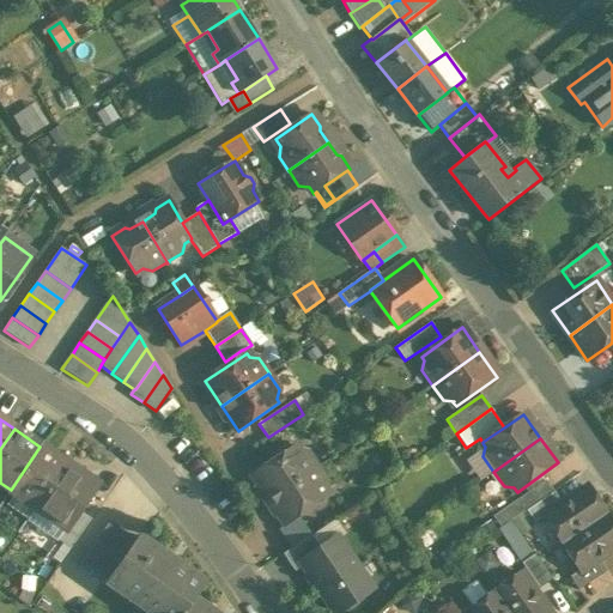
[(40,447),(11,490),(36,508),(66,465),(40,447)]
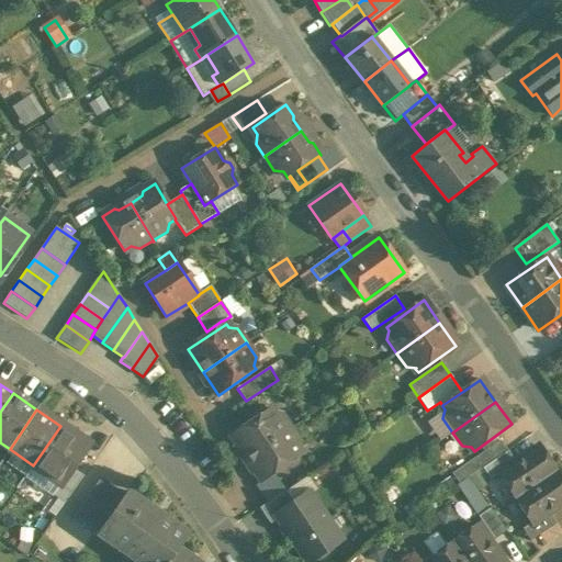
[(270,409),(232,435),(248,459),(291,429),(282,415),(272,413),(270,409)]
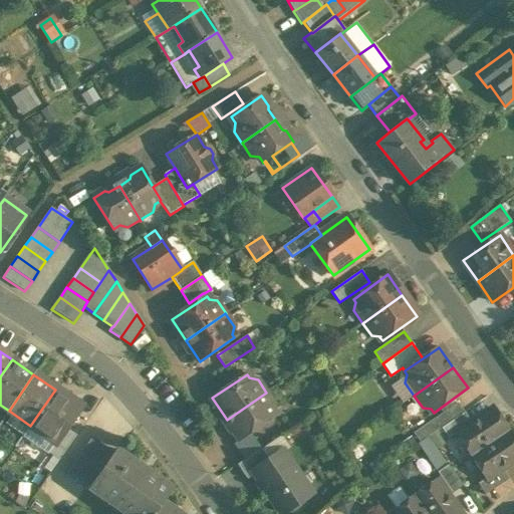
[(55,390),(30,426),(55,444),(66,429),(67,429),(81,408),(55,390)]
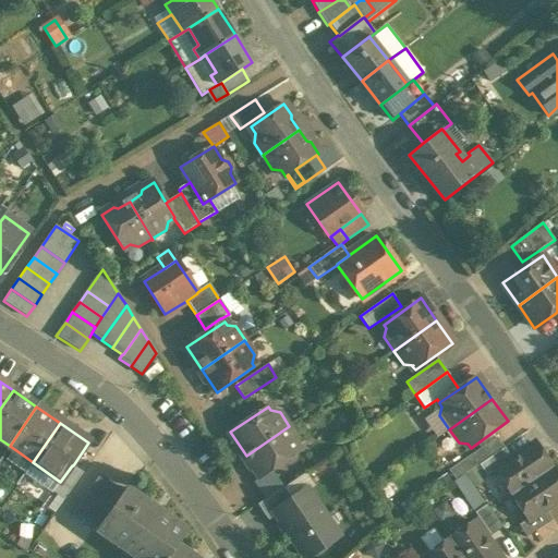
[(289,426),(246,456),(261,477),(271,470),(299,452),(296,448),(298,439),(289,426)]
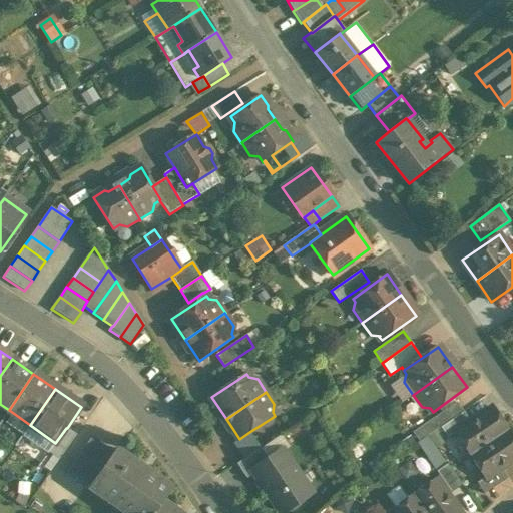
[(428,436),(440,427),(464,412),(458,403),(422,427),(428,436)]
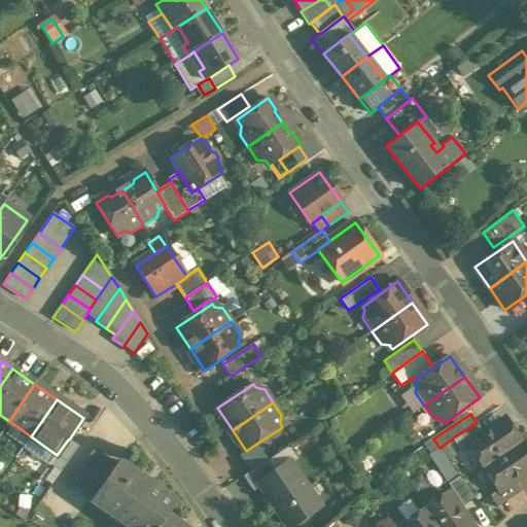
[(69,440),(78,447),(94,425),(83,418),(69,440)]
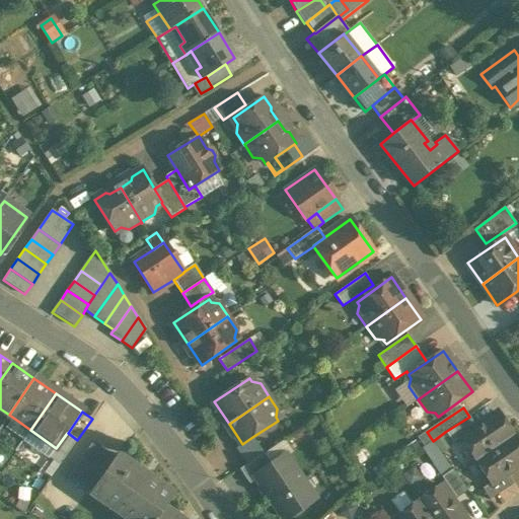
[(476,427),(461,437),(461,438),(476,460),(513,436),(498,413),(476,427)]
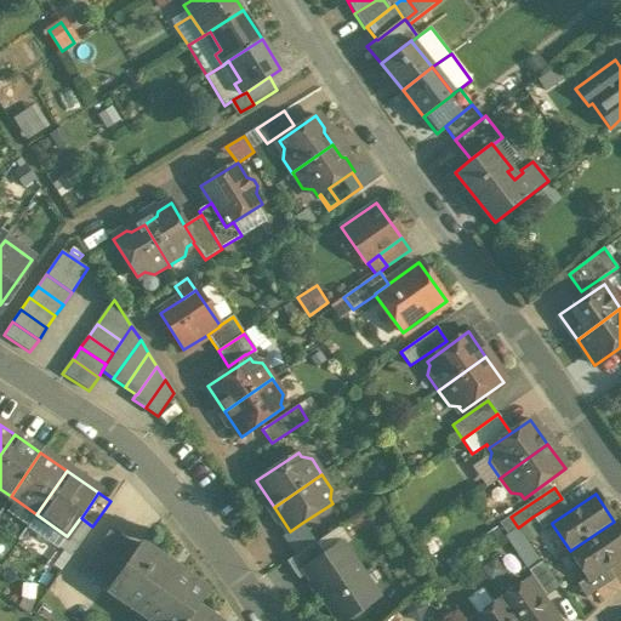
[(562,499),(533,517),(542,530),(552,524),(552,523),(570,511),(562,499)]
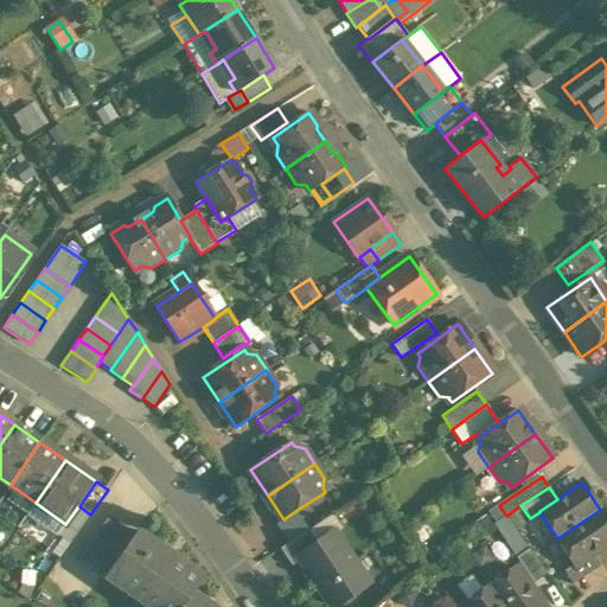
[(65,524),(57,536),(70,544),(90,515),(80,506),(78,506),(65,524)]
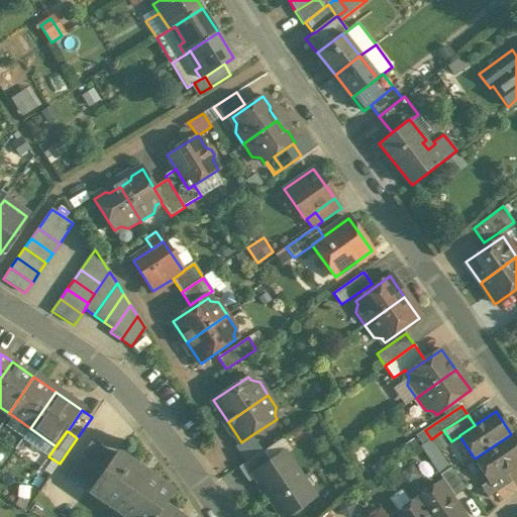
[(516,442),(511,434),(475,458),(489,481),(490,482),(505,472),(516,462),(516,442)]
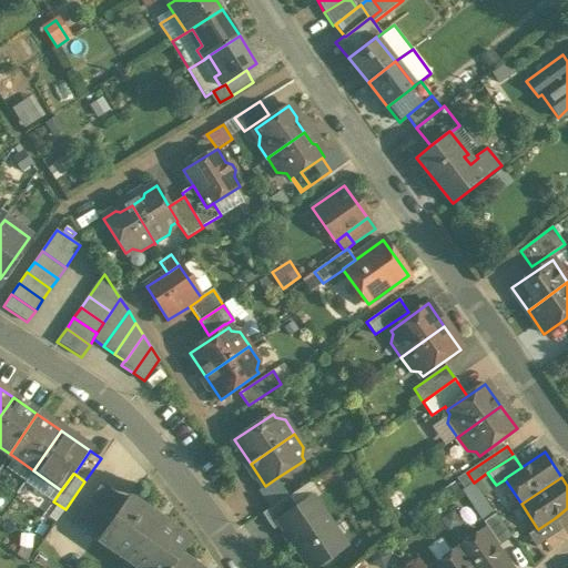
[(265,486),(259,490),(262,514),(288,496),(276,478),(265,486)]
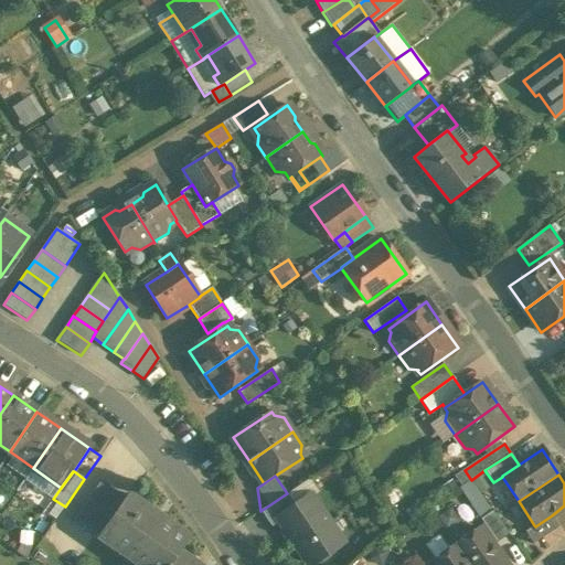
[(476,478),(464,483),(477,514),(489,509),(476,478)]
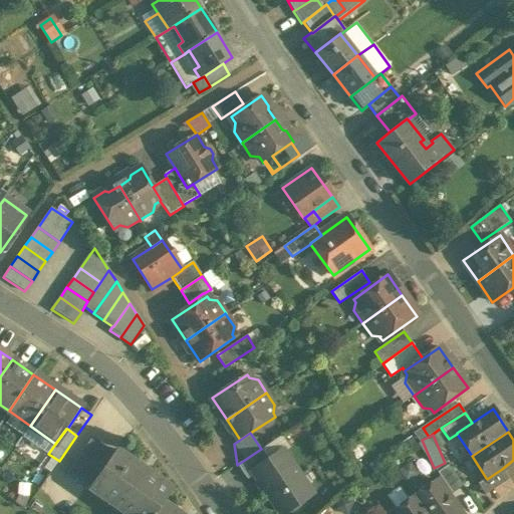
[(92,438),(65,476),(86,492),(89,488),(114,453),(92,438)]
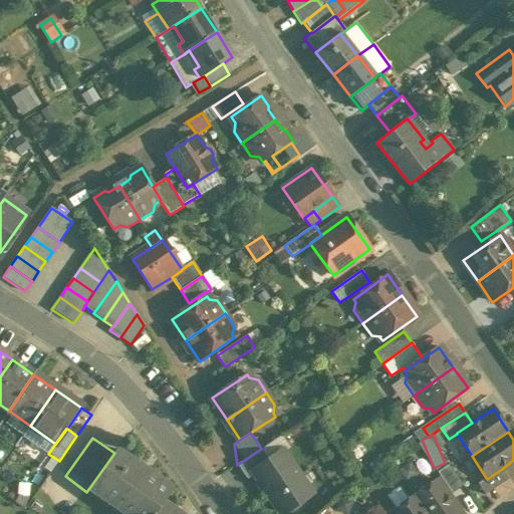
[(261,449),(237,465),(247,479),(254,475),(253,473),(270,461),(261,449)]
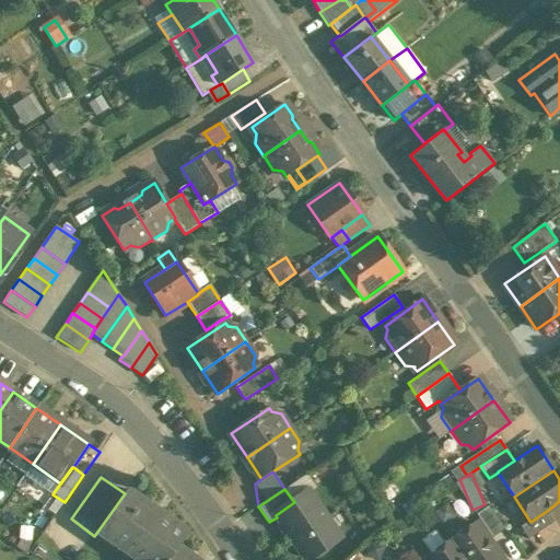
[(136,559),(168,559),(178,547),(188,533),(127,490),(125,493),(97,532),(136,559)]
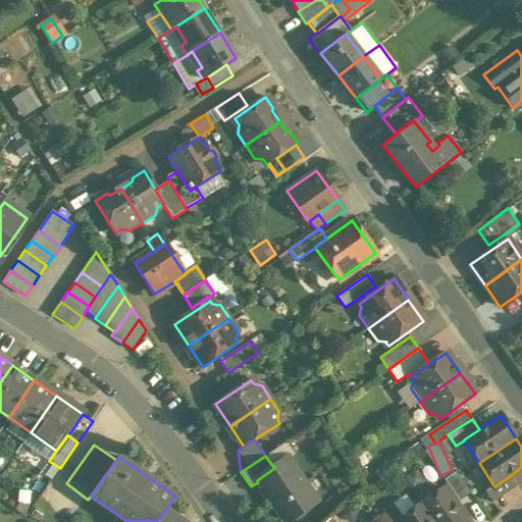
[(315,499),(289,459),(274,468),(257,480),(258,482),(283,520),(295,513),(298,518),(311,510),(307,504),(315,499)]
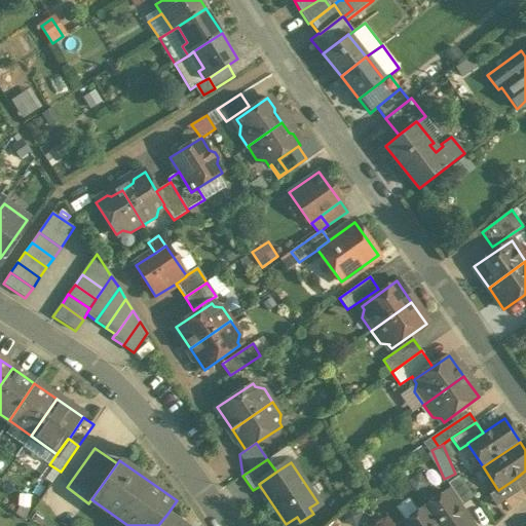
[(474,497),(458,476),(447,483),(462,505),(474,497)]
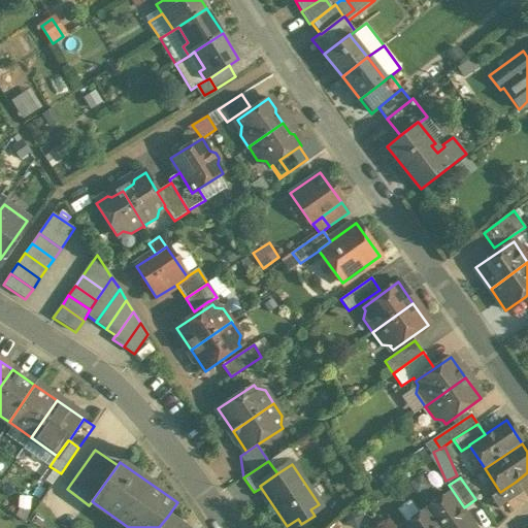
[(499,491),(491,496),(498,507),(523,492),(516,482),(500,492),(499,491)]
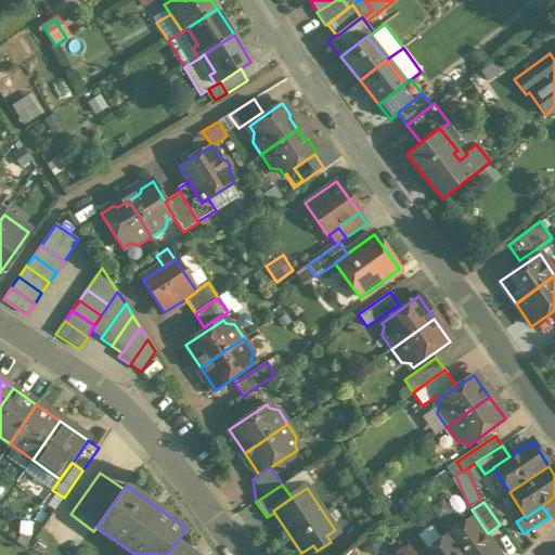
[(497,554),(472,518),(447,536),(461,554),(497,554)]
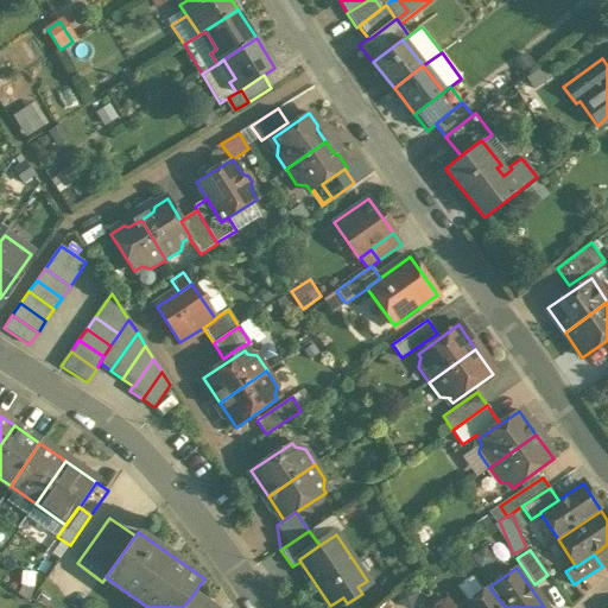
[(505,607),(489,587),(463,606),(464,607),(505,607)]
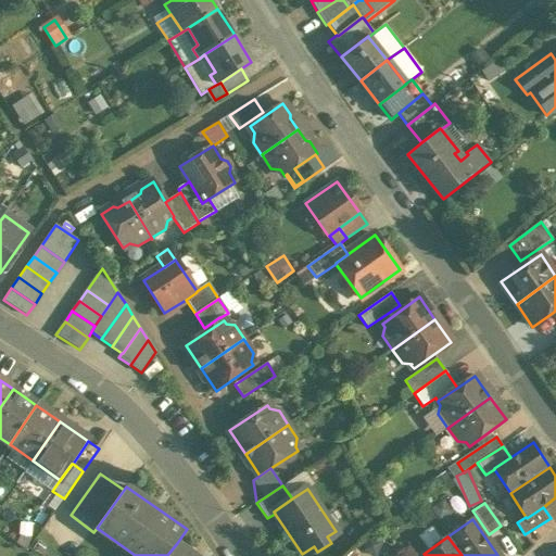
[(194,555),(177,543),(167,555),(194,555)]
